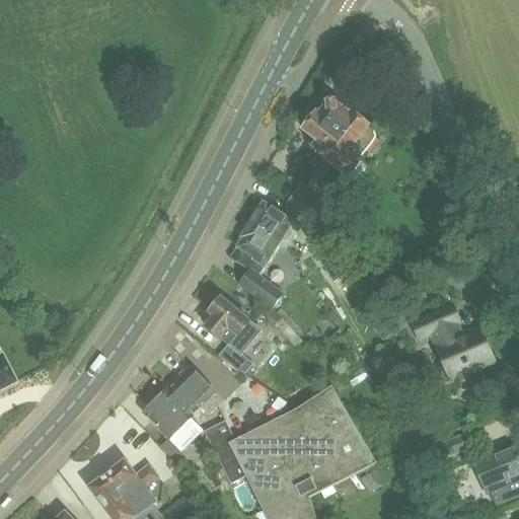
[(317,114),(304,132),(322,147),(317,154),(347,178),(362,161),(360,159),(366,151),(376,138),(374,131),(351,114),(350,115),(336,103),(326,103),(318,116),(317,114)]
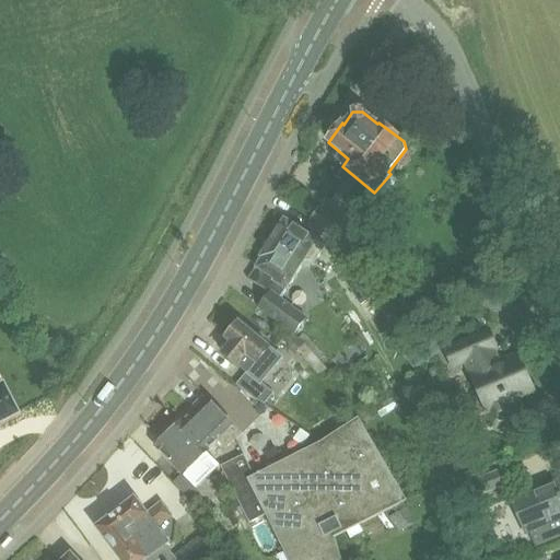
[(308,222),(328,234),(329,235),(340,254),(370,277),(383,258),(357,235),(339,221),(319,207),(308,222)]
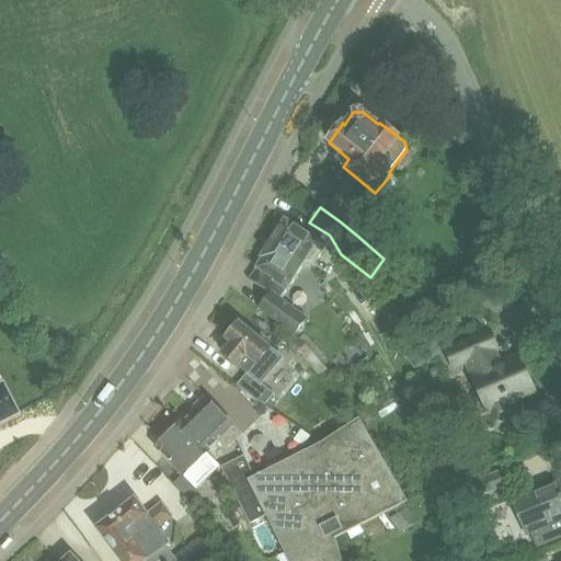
[(273,240),(304,261),(313,266),(325,245),(317,240),(285,220),(273,240)]
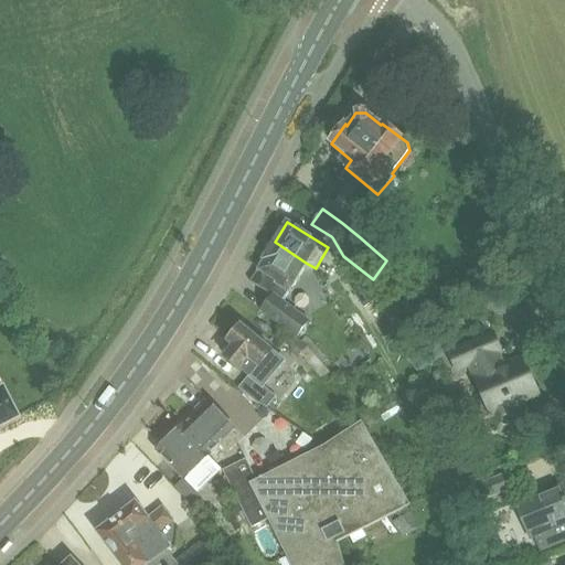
[(258,268),(251,281),(273,295),(260,312),(298,338),(310,320),(281,301),(305,264),(306,263),(275,242),(273,244),(268,241),(259,255),(262,257),(255,267),(258,268)]
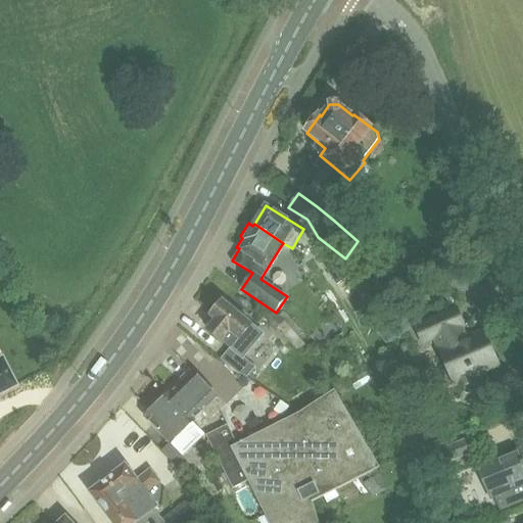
[(318,255),(335,284),(348,277),(329,248),(318,255)]
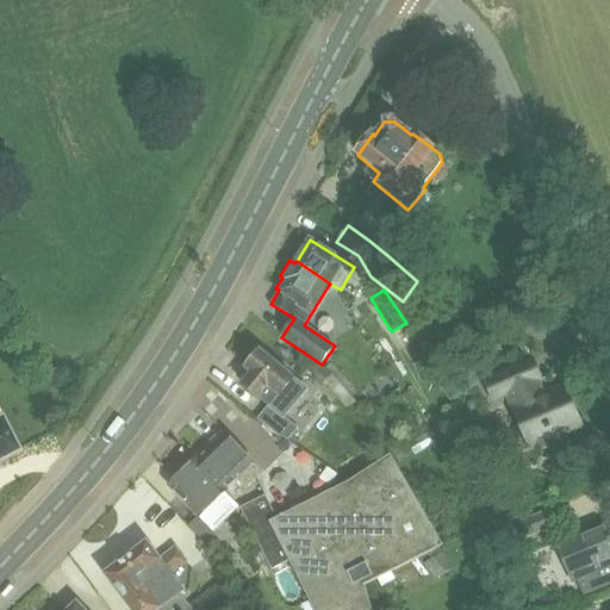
[(244,385),(269,405),(284,417),(305,390),(291,377),(261,353),(247,369),(253,374),(244,385)]
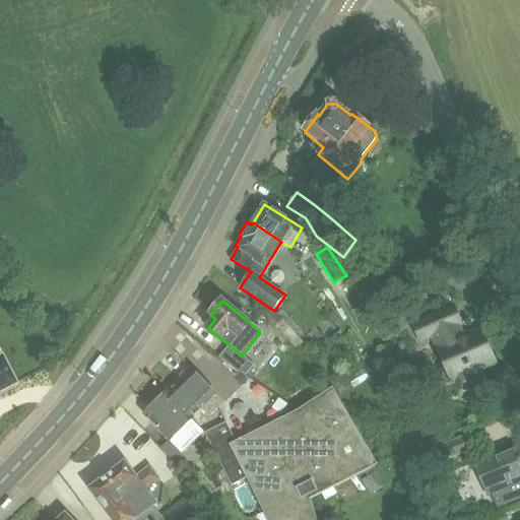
[(267,308),(261,315),(273,325),(291,346),(299,340),(295,335),(280,320),(276,316),(267,308)]
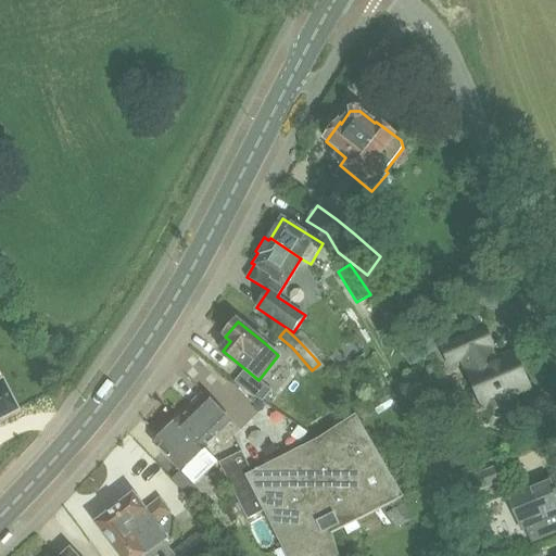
[(397,346),(407,361),(433,344),(424,329),(397,346)]
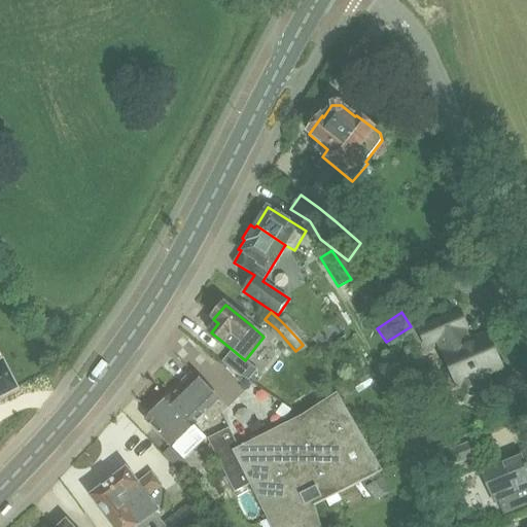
[(459,313),(420,329),(426,345),(441,339),(466,398),(483,391),(478,380),(499,371),(484,335),(467,342),(462,329),(465,327),(459,313)]
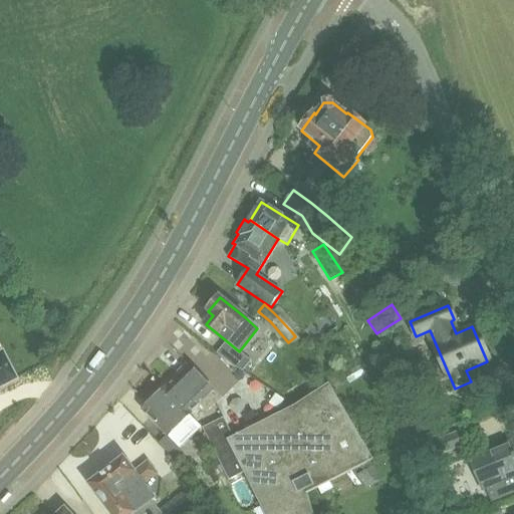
[(278,307),(273,312),(277,316),(291,331),(297,326),(290,317),(278,307)]
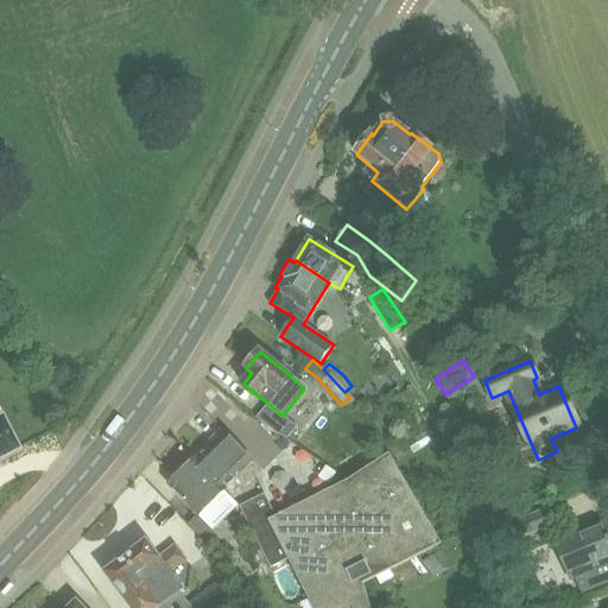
[(283,416),(268,404),(257,418),(273,432),(286,438),(296,426),(283,416)]
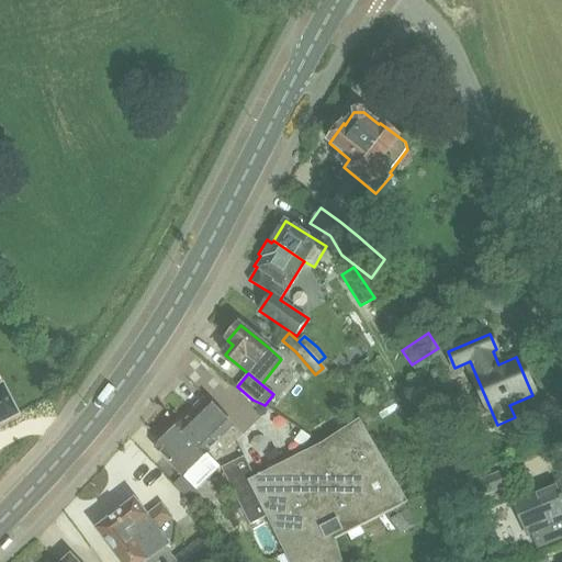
[(0,429),(13,426),(4,394),(0,394),(0,429)]
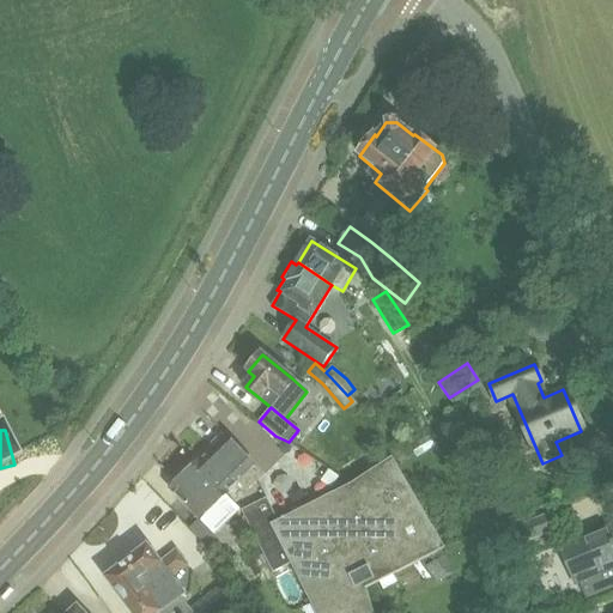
[(199,461),(171,490),(200,520),(230,492),(229,490),(238,481),(247,490),(260,478),(252,468),(253,467),(224,437),(199,461)]
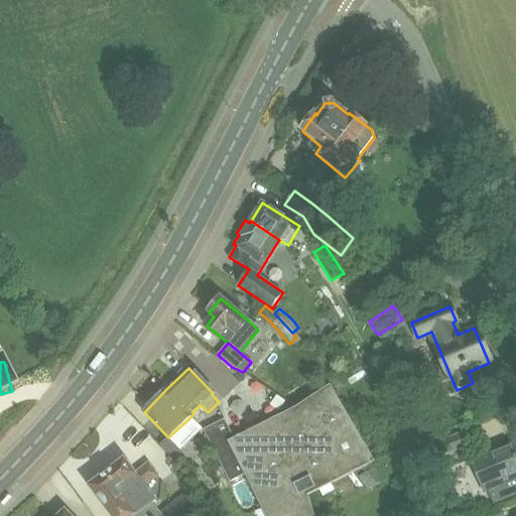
[(248,380),(242,387),(265,404),(271,397),(248,380)]
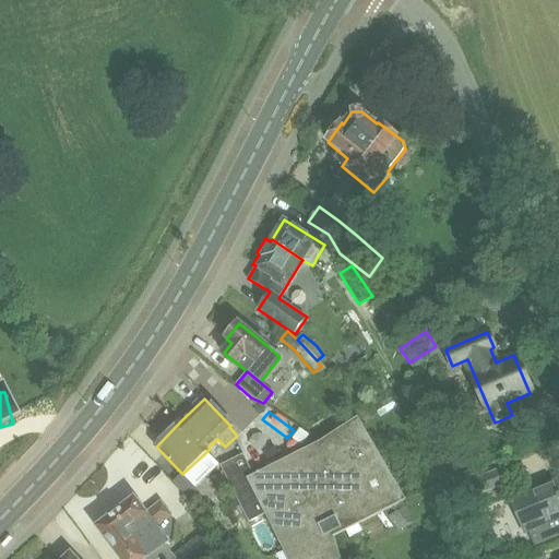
[(247,478),(265,513),(288,558),(341,558),(333,534),(345,528),(375,513),(404,499),(358,419),(252,475),(247,478)]
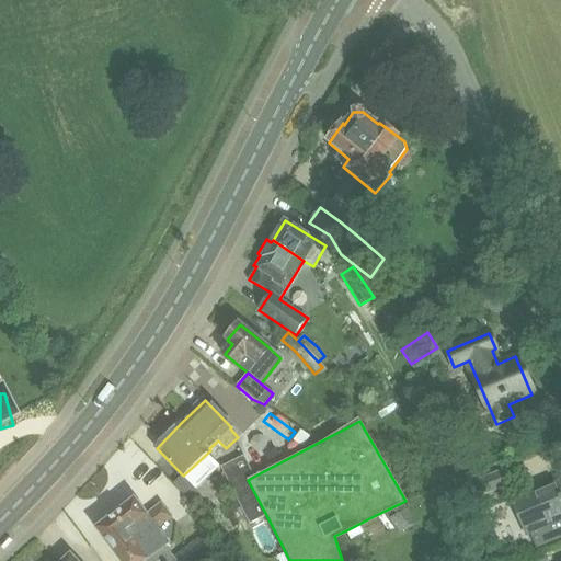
[(249,524),(266,515),(248,480),(253,477),(243,456),(222,467),(249,524)]
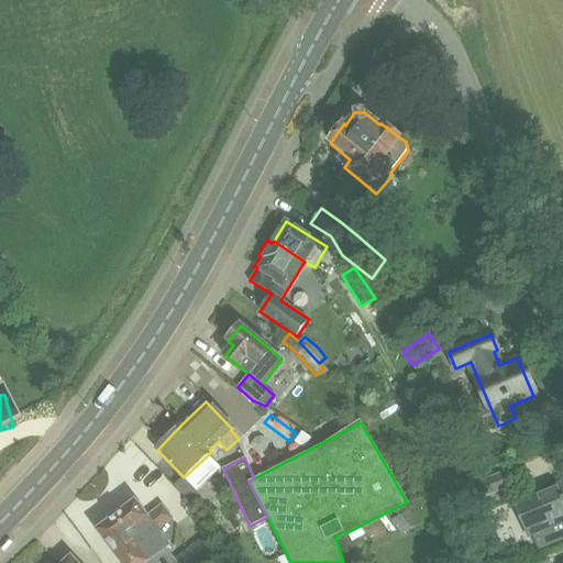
[(506,498),(495,470),(463,483),(474,510),(506,498)]
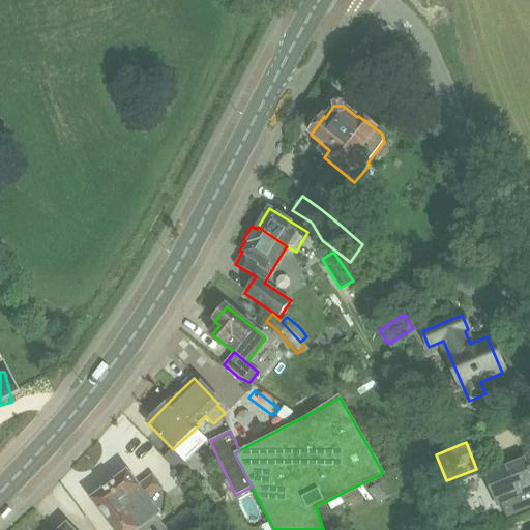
[(529,487),(529,455),(482,476),(495,506),(500,504),(506,518),(529,507),(529,489),(529,488),(529,487)]
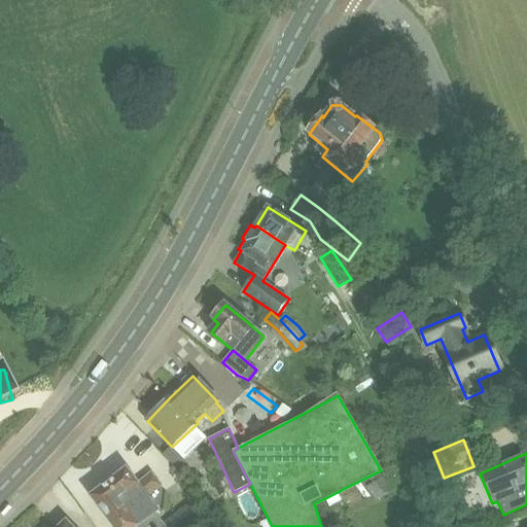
[(92,496),(114,526),(196,526),(202,523),(186,503),(163,522),(154,513),(156,512),(145,496),(160,485),(150,473),(136,484),(127,469),(92,496)]
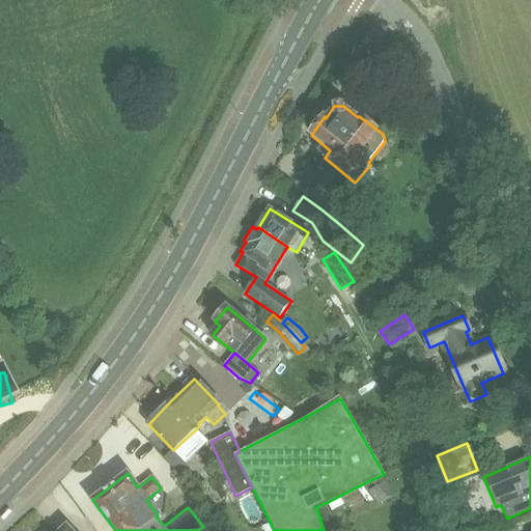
[(387,482),(374,490),(385,508),(397,500),(387,482)]
